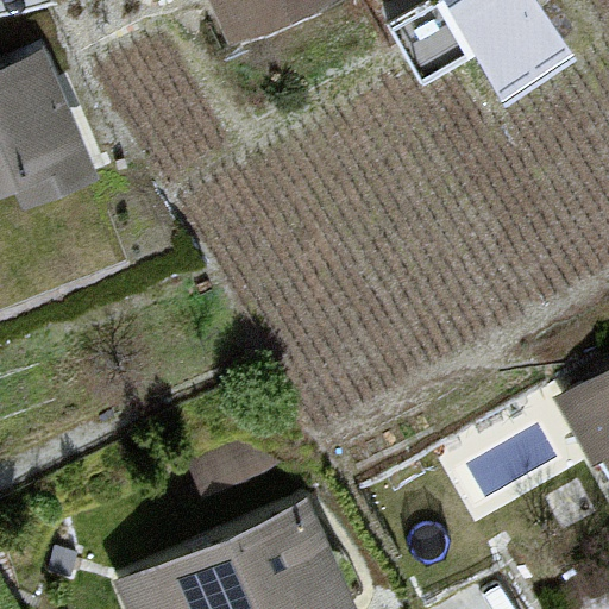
[(347,0),(208,0),(238,60),(351,6),(347,0)]
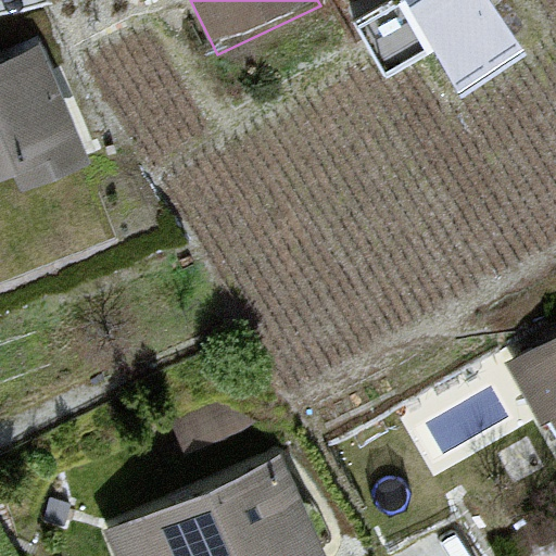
[(490,0),(405,0),(464,89),(523,50),(490,0)]
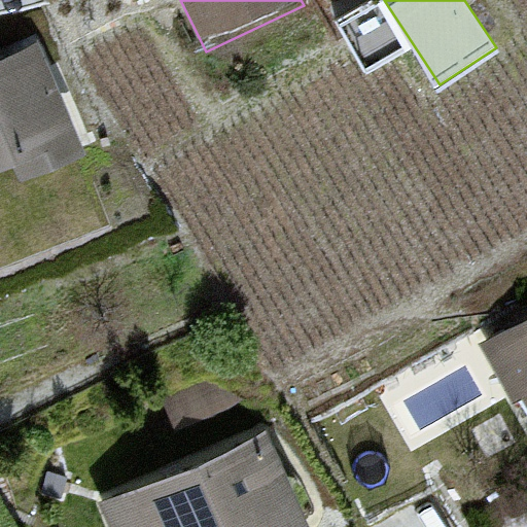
[(30,19),(0,32),(0,178),(85,139),(30,19)]
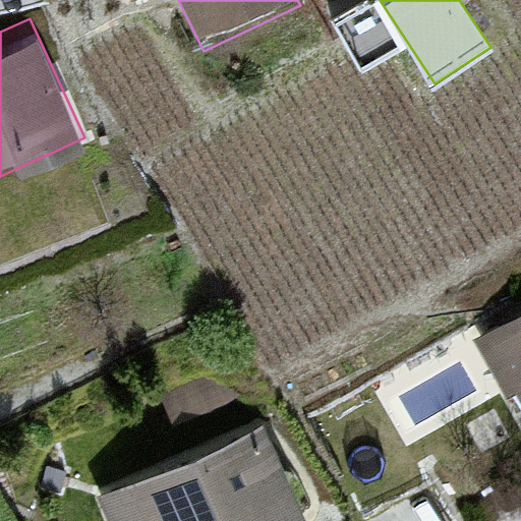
[(520,315),(482,338),(520,402),(520,315)]
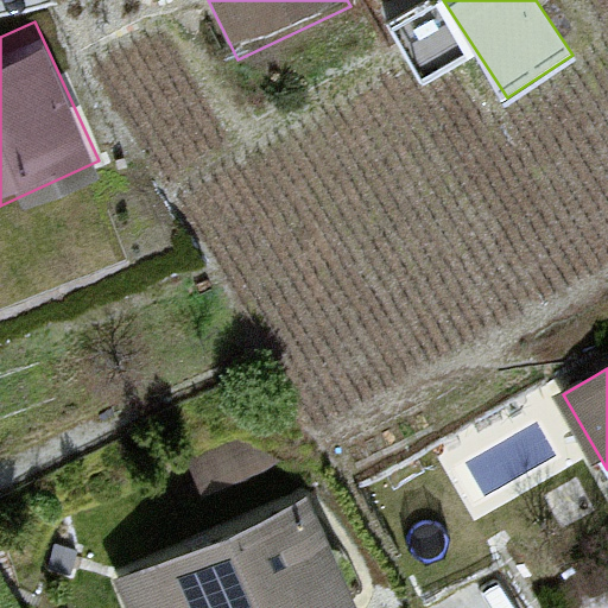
[(360,607),(299,485),(100,582),(113,607),(360,607)]
